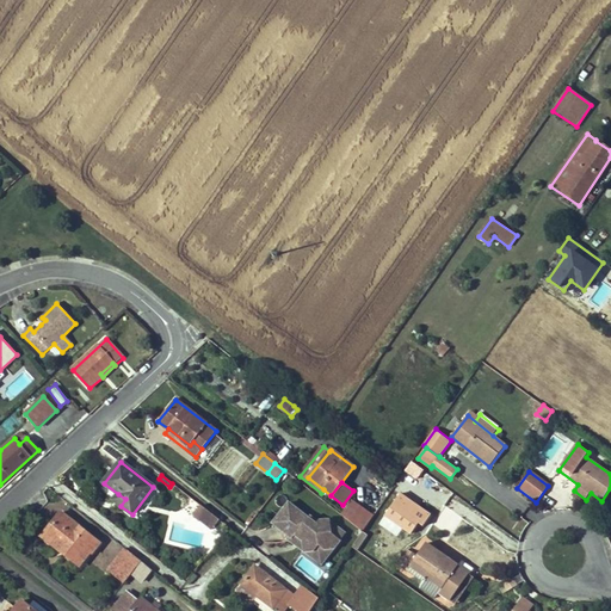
[(121,506),(125,499),(118,494),(113,500),(121,506)]
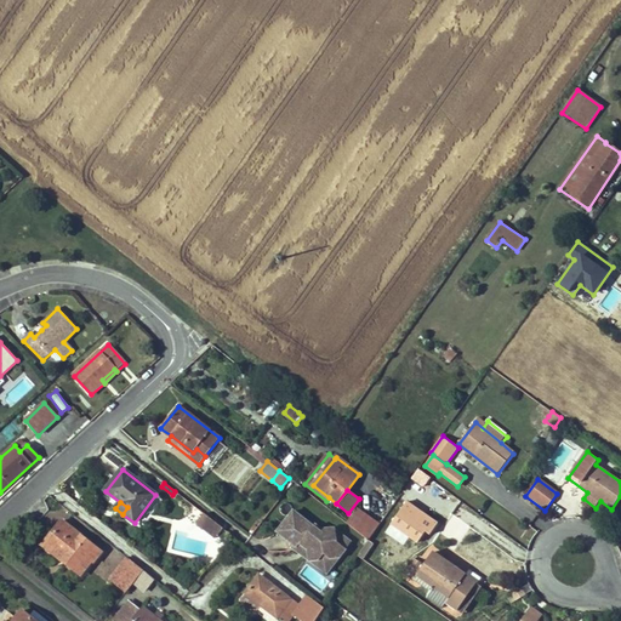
[(405,503),(402,508),(433,530),(437,525),(405,503)]
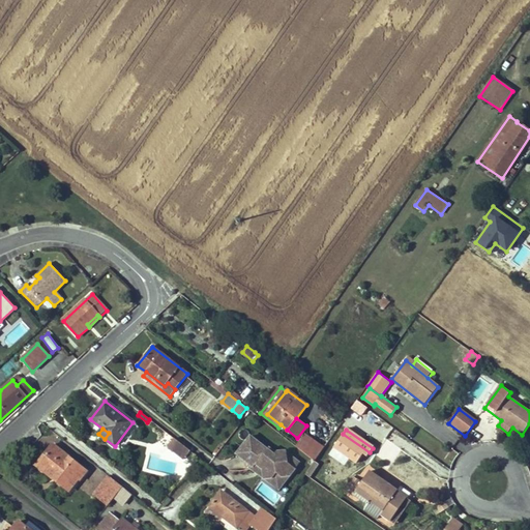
[(366,458),(370,452),(343,434),(333,448),(356,464),(362,454),(366,458)]
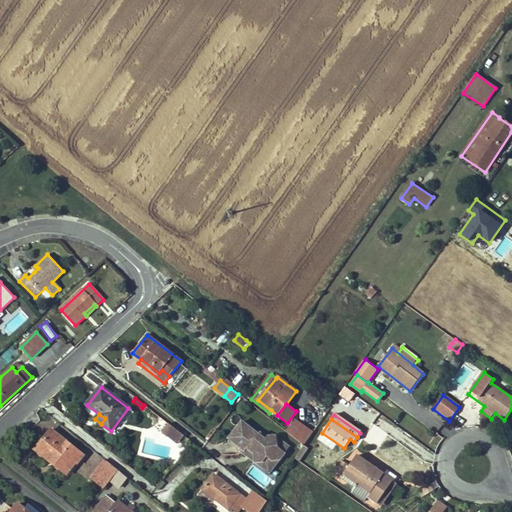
[(286,432),(304,446),(313,432),(295,420),(286,432)]
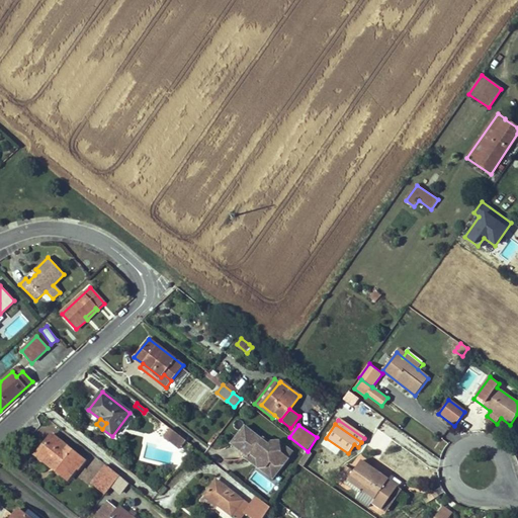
[(279,452),(279,443),(278,443),(271,443),(269,445),(245,427),(232,443),(249,457),(252,453),(259,458),(260,468),(268,467),(271,463),(275,466),(284,466),(289,459),(279,452)]
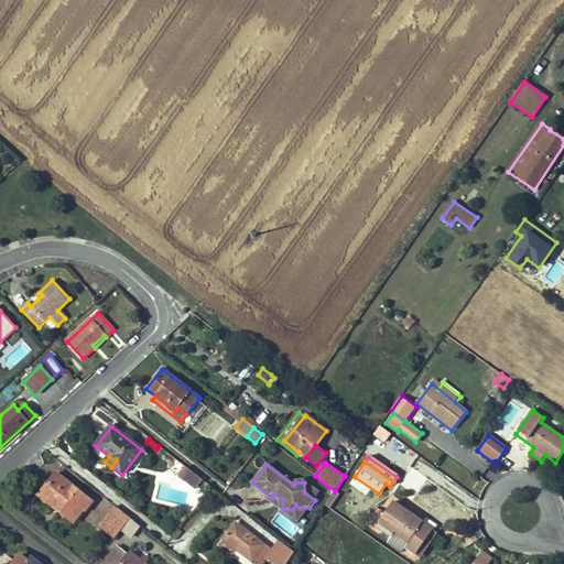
[(185,481),(192,473),(185,467),(179,476),(185,481)]
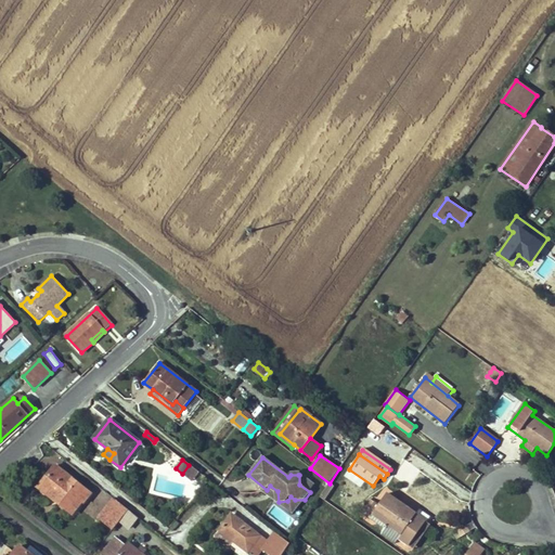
[(193,482),(199,474),(189,465),(182,474),(193,482)]
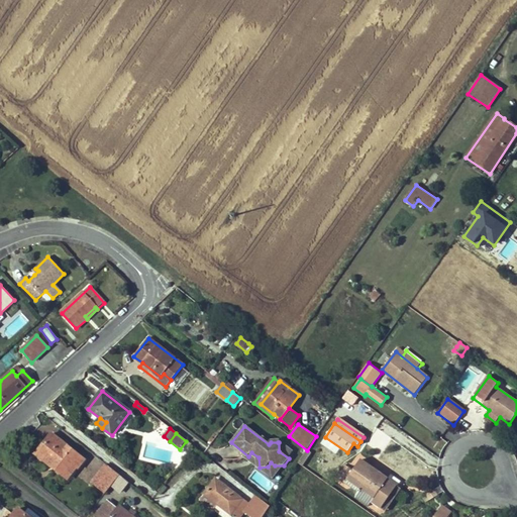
[(86,459),(53,434),(38,451),(56,464),(53,468),(68,480),(77,468),(79,469),(86,459)]
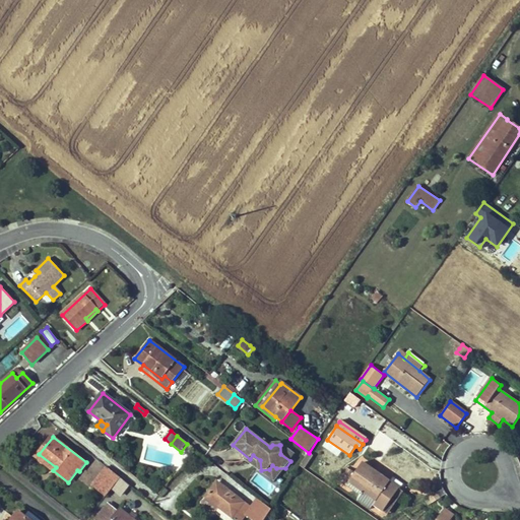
[(290,461),(295,455),(280,445),(280,454),(290,461)]
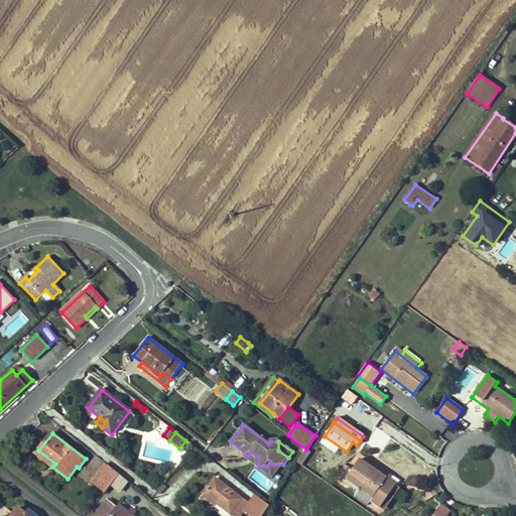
[(38,450),(36,454),(52,467),(55,464),(38,450)]
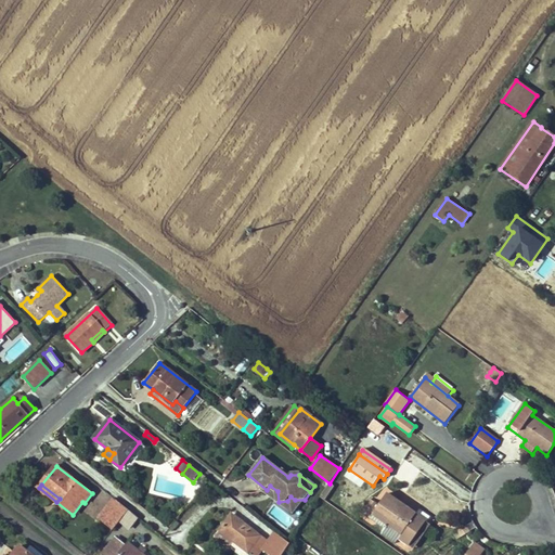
[(330,485),(320,498),(324,501),(334,488),(330,485)]
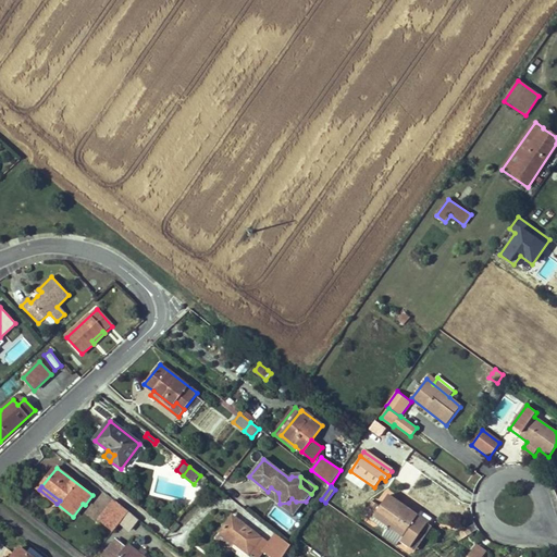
[(268,492),(267,494),(280,504),(279,493),(271,487),(268,492)]
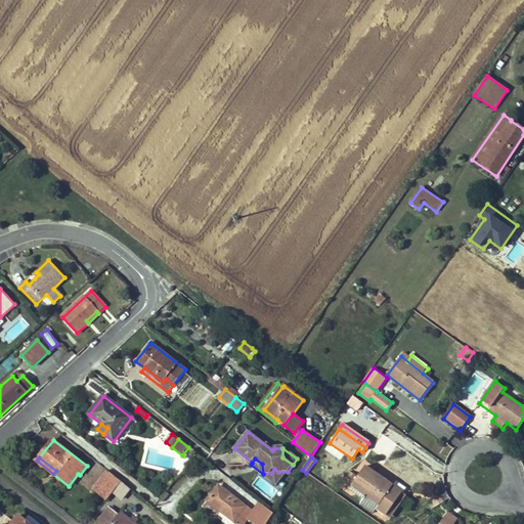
[(354,475),(345,488),(361,499),(358,505),(372,515),(376,510),(385,516),(387,512),(392,516),(399,506),(394,501),(400,493),(401,488),(396,484),(391,486),(364,467),(358,478),(354,475)]
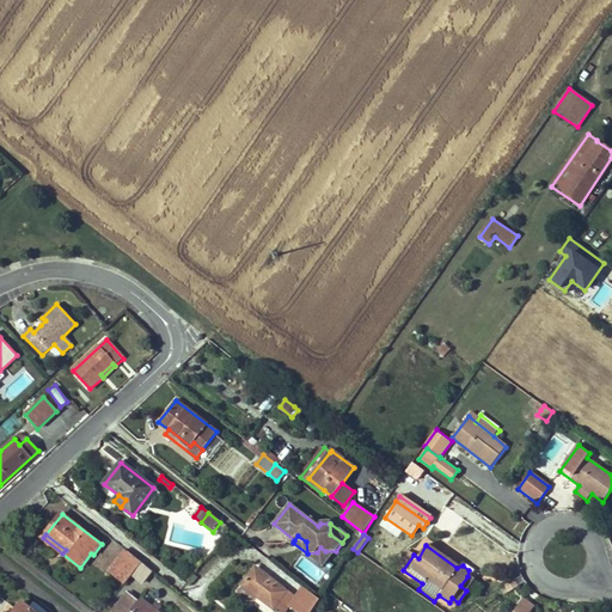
[(317,552),(307,554),(325,567),(336,551),(325,551),(320,548),(317,552)]
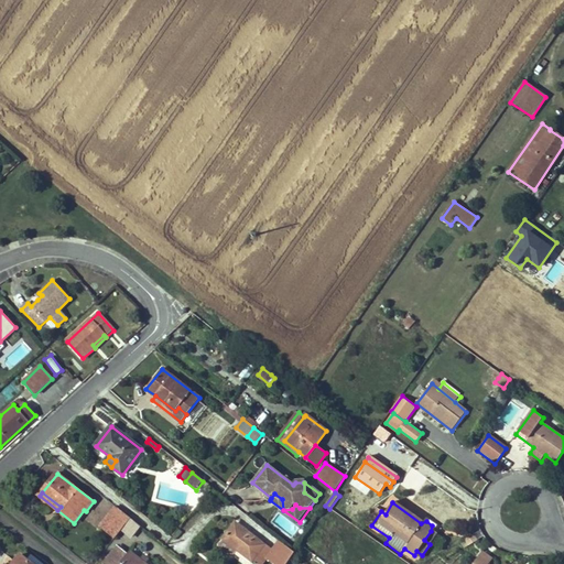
[(114,541),(121,531),(131,519),(116,507),(109,516),(112,519),(102,531),(114,541)]
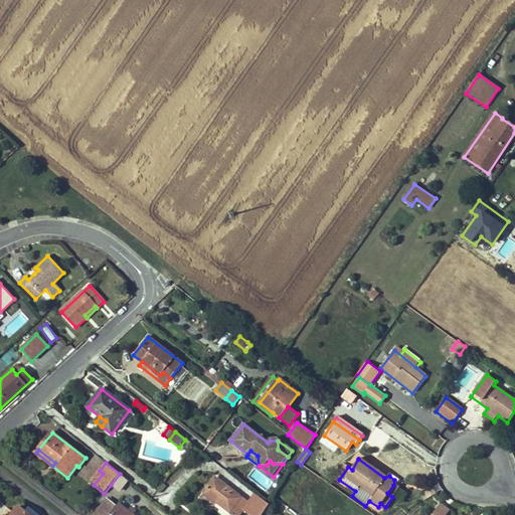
[(339,480),(348,467),(343,463),(334,476),(339,480)]
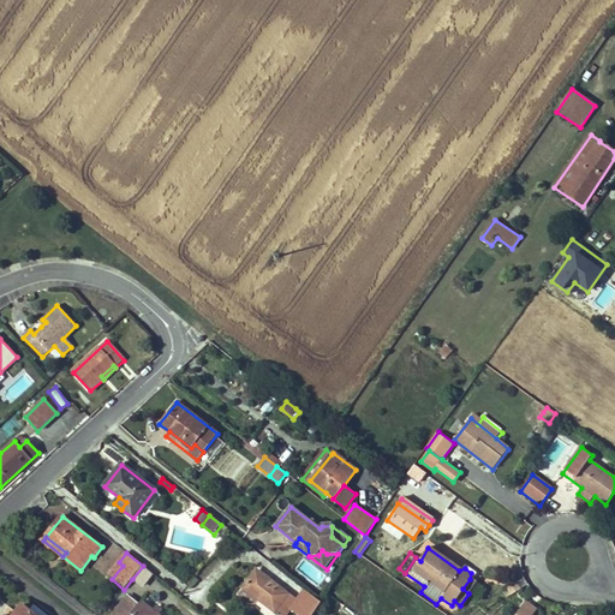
[(123,566),(119,562),(107,577),(112,579),(123,566)]
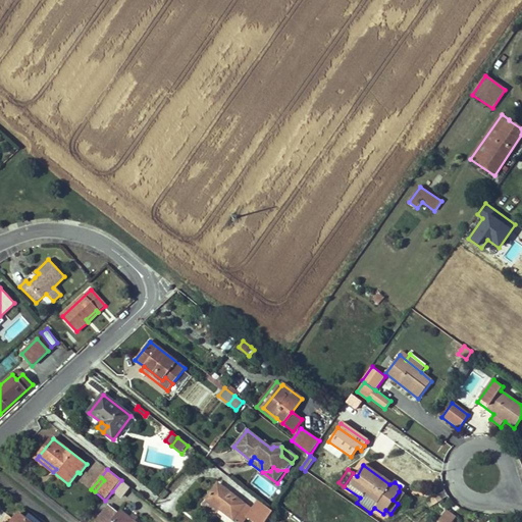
[(120,499),(129,486),(121,480),(112,491),(120,499)]
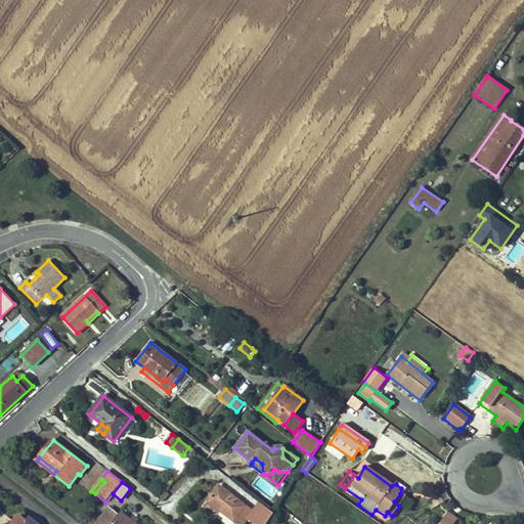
[(236,518),(245,507),(219,486),(208,500),(221,511),(234,521),(236,518)]
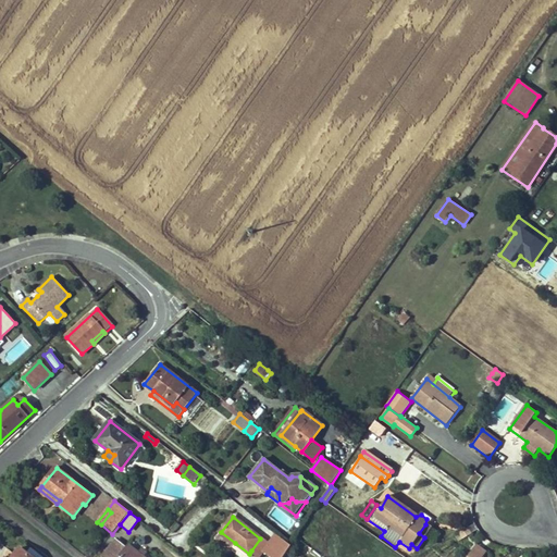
[(424,537),(431,529),(425,524),(419,533),(424,537)]
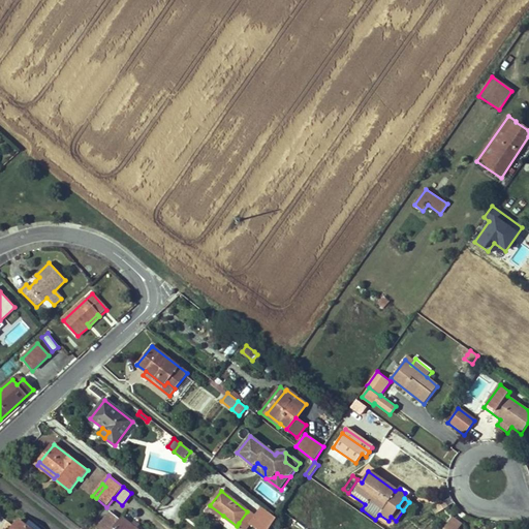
[(447,507),(444,502),(436,507),(439,512),(447,507)]
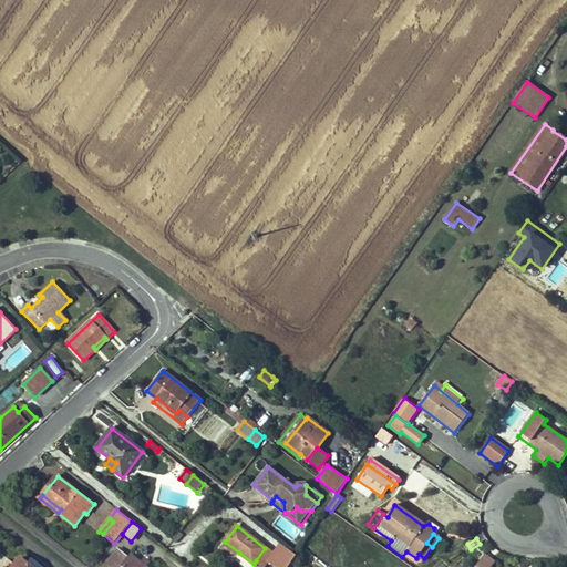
[(239,553),(225,542),(219,548),(232,557),(235,557),(239,553)]
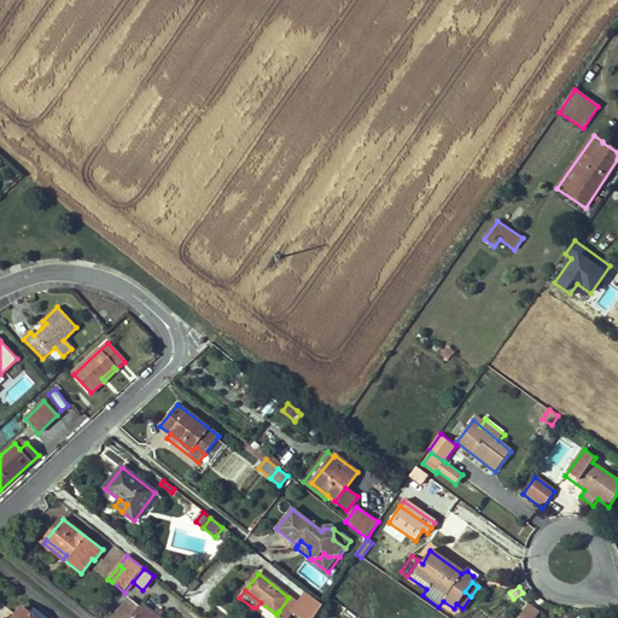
[(297,605),(291,612),(298,617),(313,617),(321,606),(307,593),(297,605)]
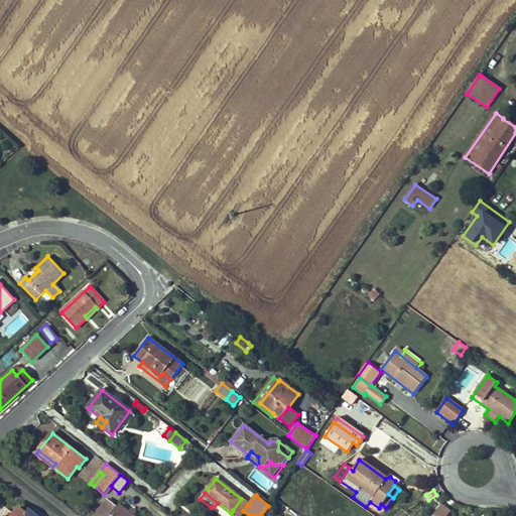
[(243,511),(248,505),(241,499),(233,510),(241,515),(243,511)]
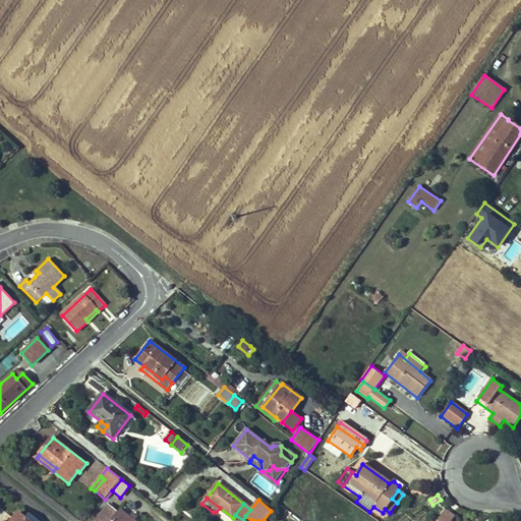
[(119,514),(110,506),(97,520),(98,520),(133,520),(121,511),(119,514)]
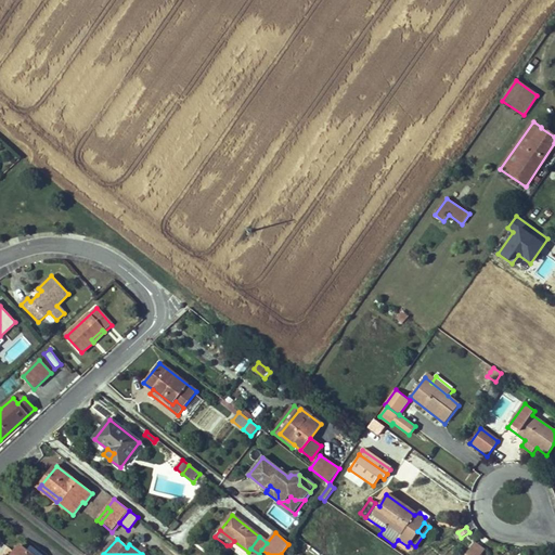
[(473,545),(482,553),(485,550),(474,543),(473,545)]
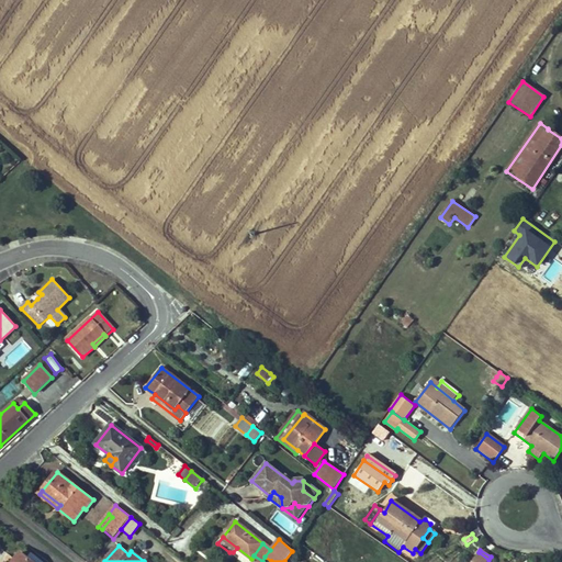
[(486,561),(489,560),(479,552),(471,561),(486,561)]
